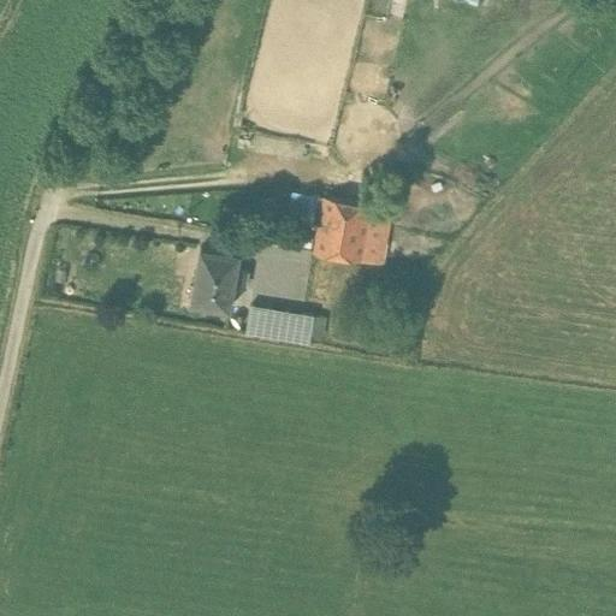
[(324,196),(313,250),(381,262),(392,207),(324,196)]
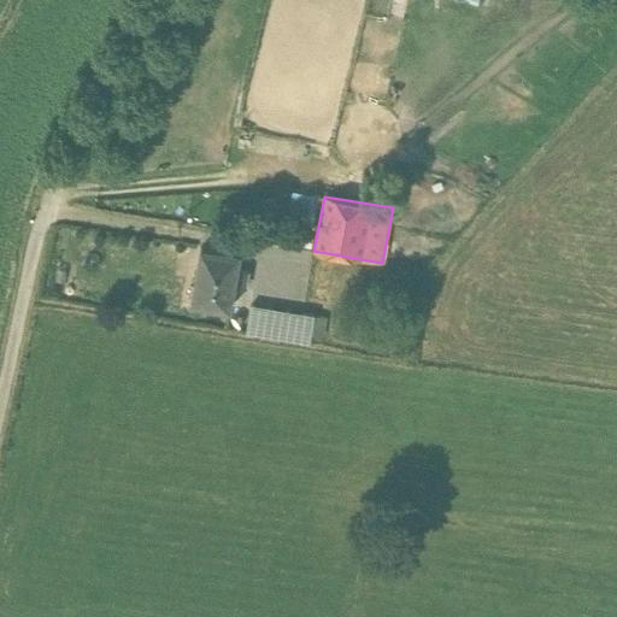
[(240,253),(201,247),(192,303),(230,309),(234,286),(245,287),(247,271),(236,269),(240,253)]
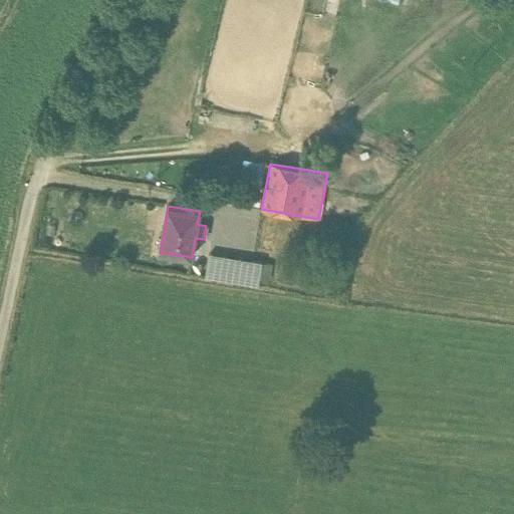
[(226,257),(209,254),(205,278),(222,280),(226,257)]
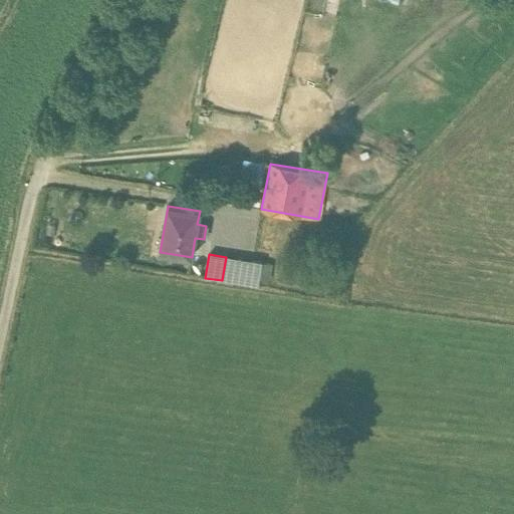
[(262,263),(226,257),(222,280),(258,286),(259,279),(262,263)]
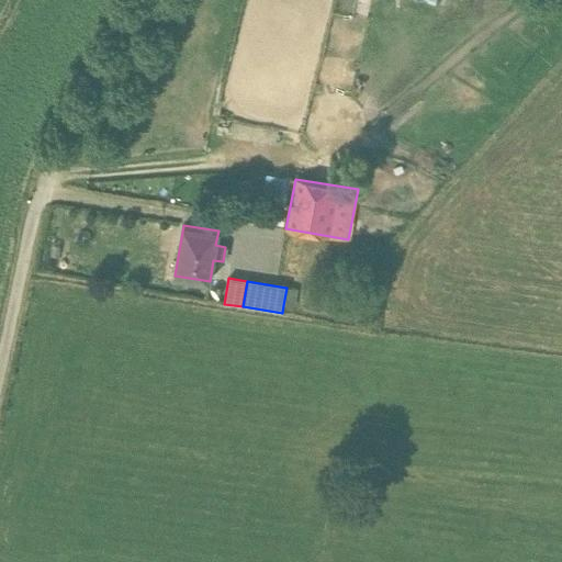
[(296,289),(287,288),(283,305),(293,306),(296,289)]
